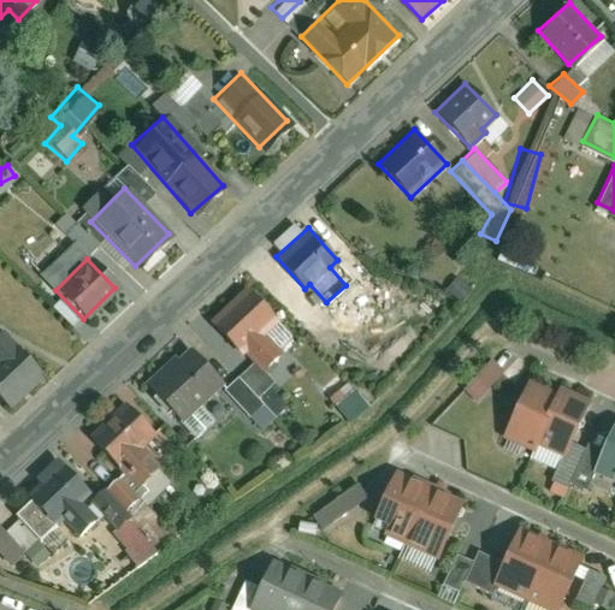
[(244,285),(211,319),(252,362),(260,371),(262,368),(281,351),(264,333),(278,319),(244,285)]
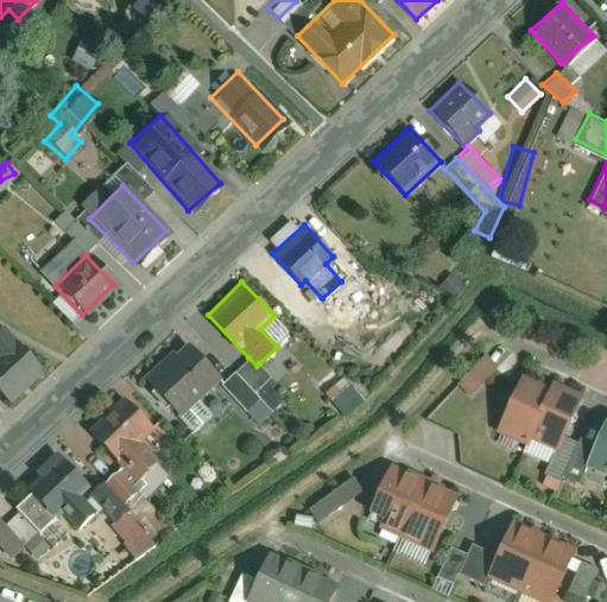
[(0,398),(4,403),(38,369),(0,330),(0,398)]
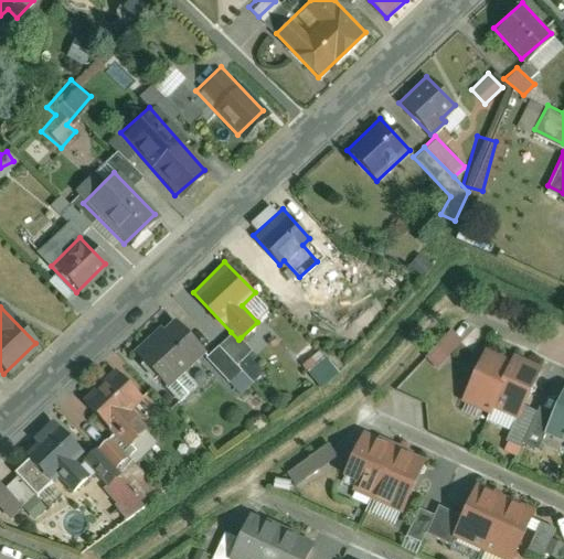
[(204,352),(173,315),(136,348),(167,384),(204,352)]
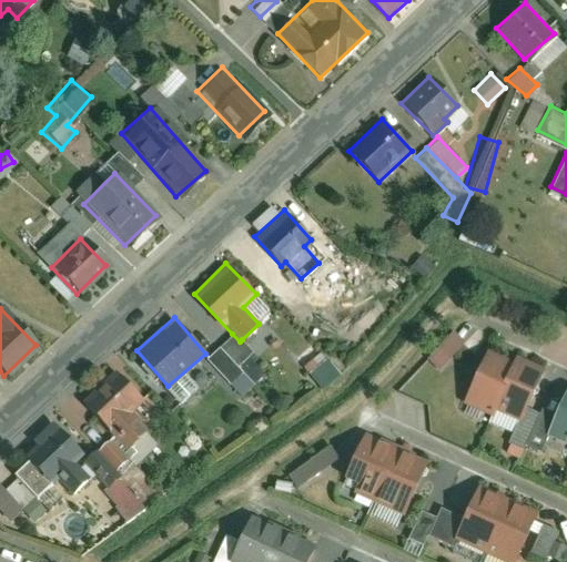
[(433,365),(459,340),(448,329),(423,353),(433,365)]
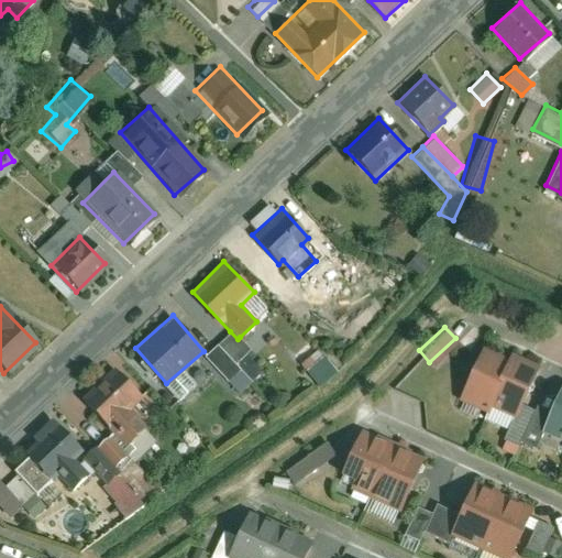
[(238,339),(230,331),(217,343),(233,362),(250,349),(240,337),(238,339)]
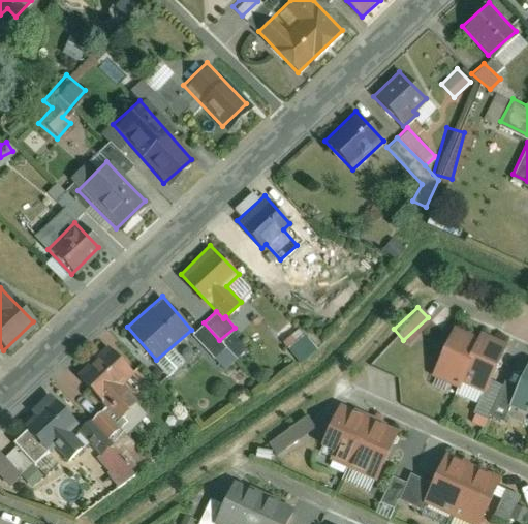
[(204,322),(190,334),(212,358),(224,345),(219,340),(204,322)]
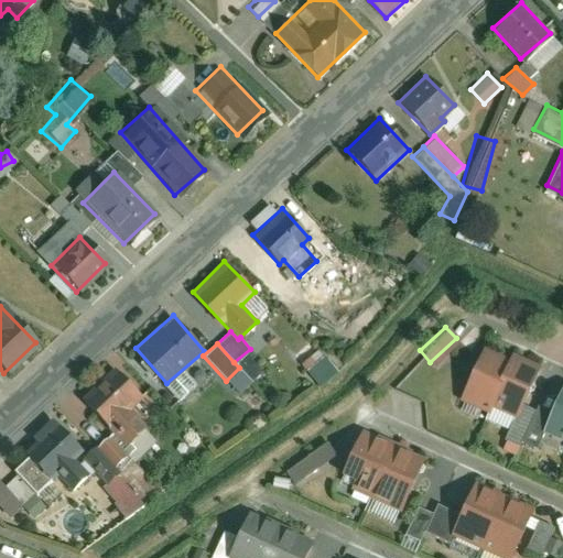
[(531,381),(538,365),(511,353),(509,358),(483,346),(476,361),(461,394),(487,406),(489,401),(517,413),(531,381)]
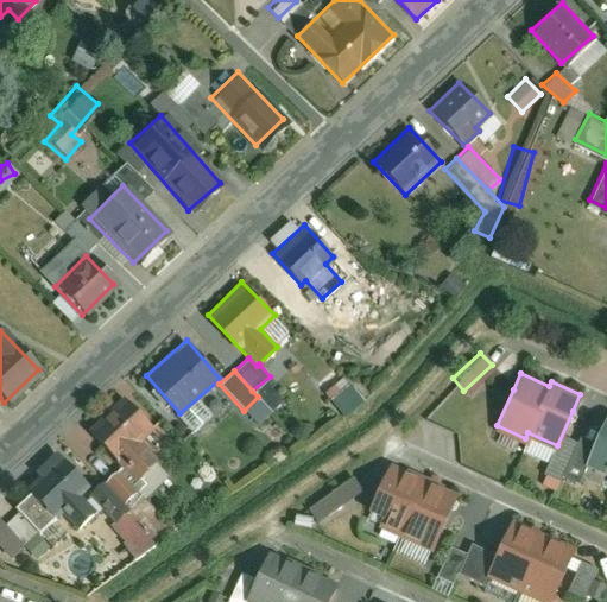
[(339,374),(320,391),(339,413),(358,395),(339,374)]
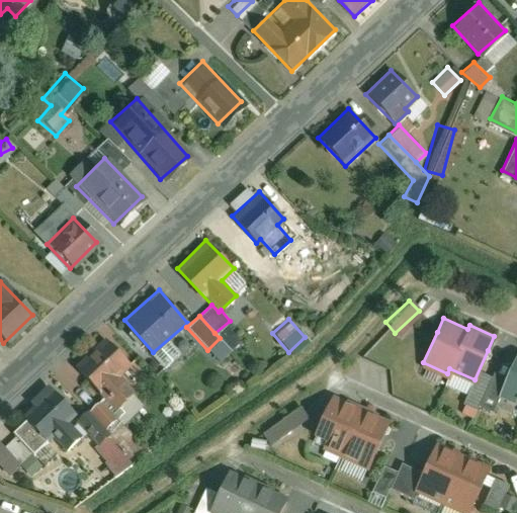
[(132,366),(106,338),(75,365),(104,398),(115,409),(117,407),(136,391),(121,375),(132,366)]
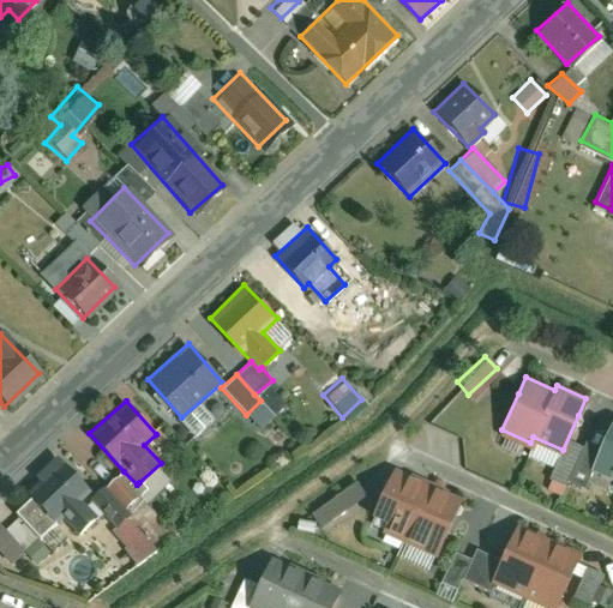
[(612,420),(592,465),(612,474),(612,420)]
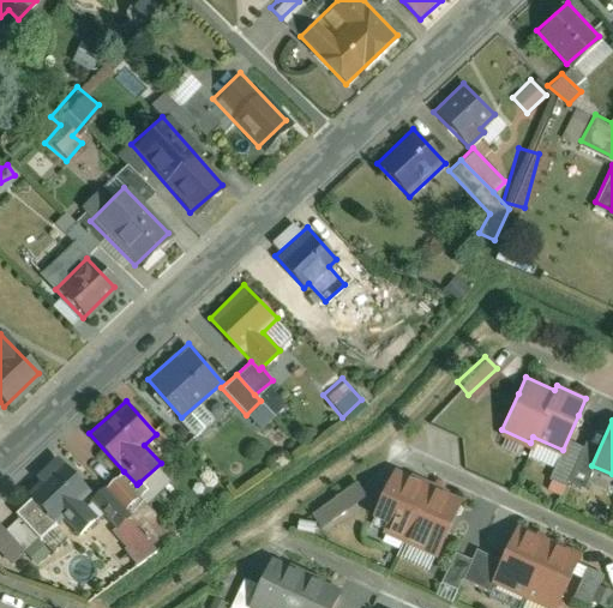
[(60,462),(26,493),(31,498),(53,522),(61,513),(77,529),(92,515),(78,499),(86,491),(60,462)]
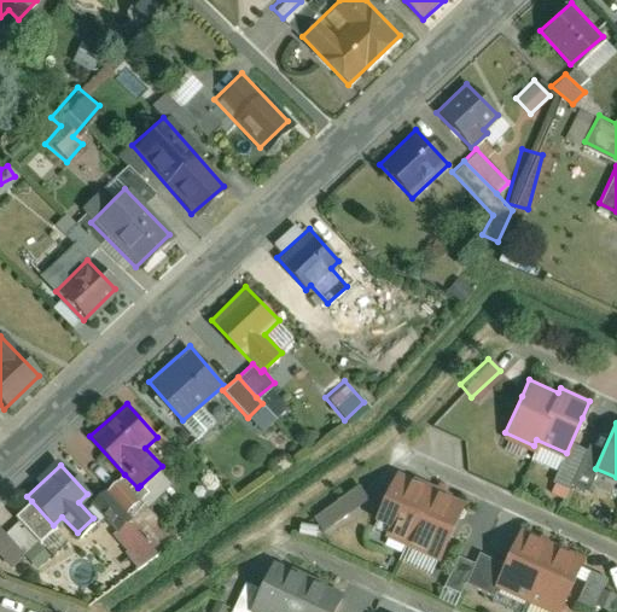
[(438,553),(464,501),(443,491),(421,481),(397,470),(373,523),(438,553)]
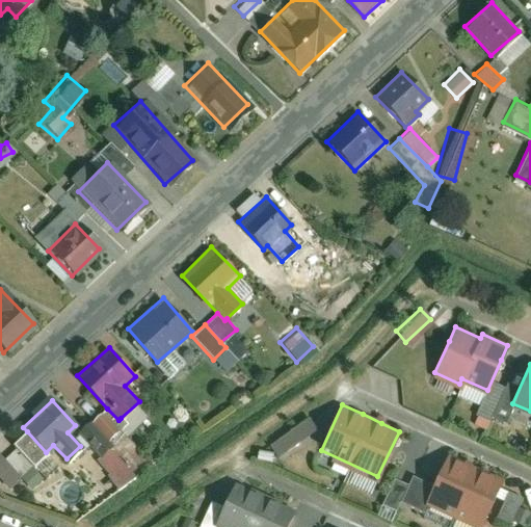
[(118,420),(107,409),(90,423),(107,442),(127,424),(121,418),(118,420)]
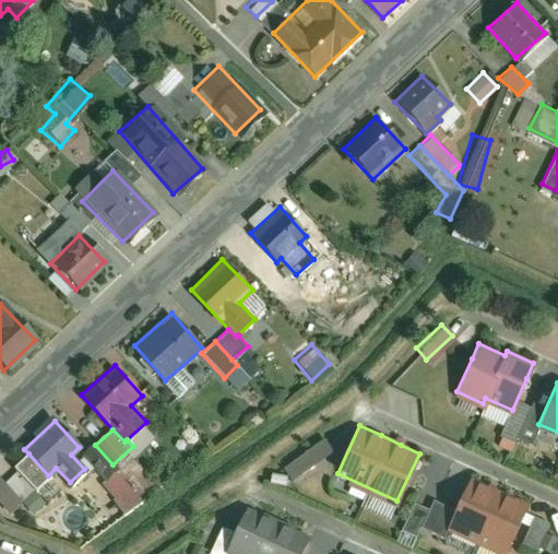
[(276,463),(285,478),(322,455),(313,439),(276,463)]
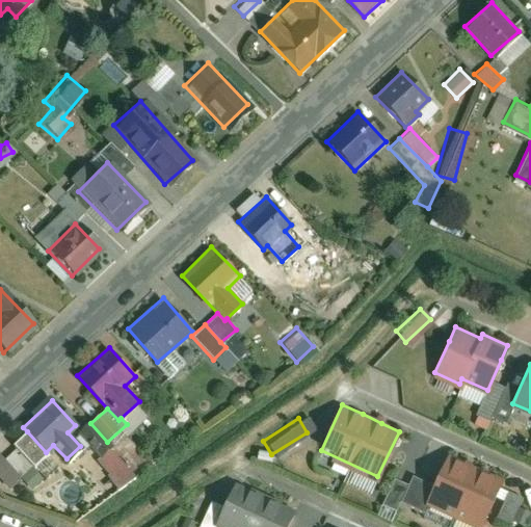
[(107,442),(90,423),(79,435),(100,457),(111,446),(107,442)]
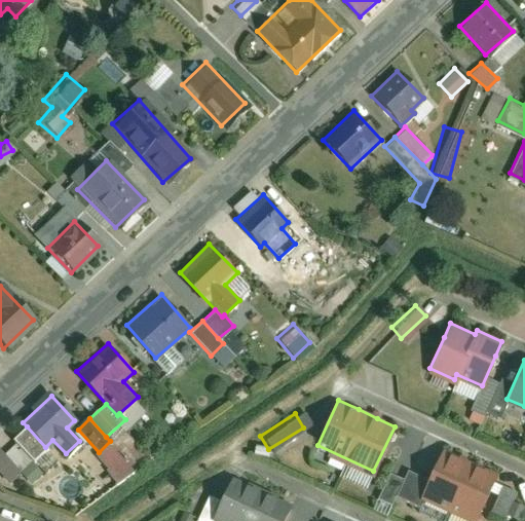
[(45,447),(27,426),(11,440),(32,462),(46,448),(45,447)]
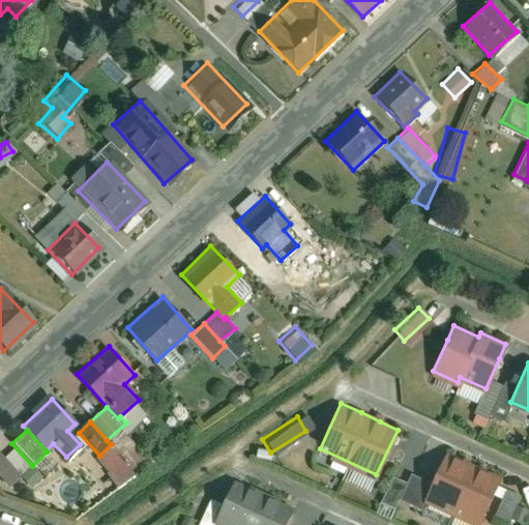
[(447,456),(428,499),(477,523),(497,479),(481,472),(464,464),(447,456)]
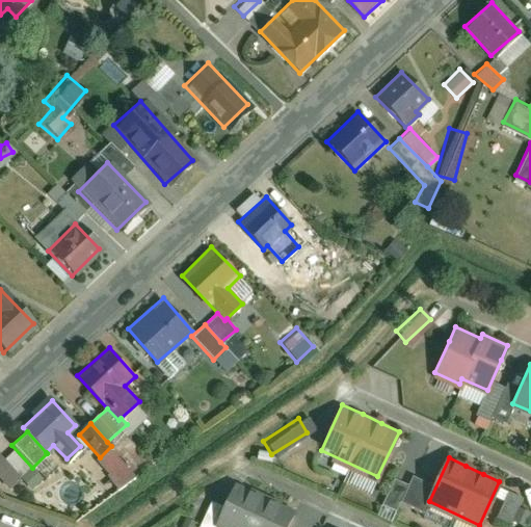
[(416,501),(415,476),(400,476),(400,502),(416,501)]
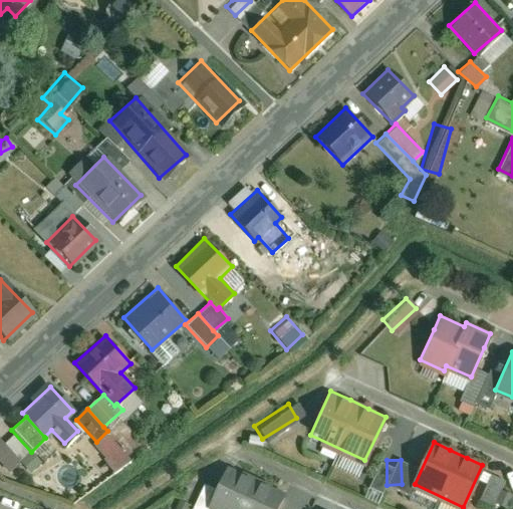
[(228,464),(209,506),(215,508),(273,508),(283,488),(267,481),(246,471),(228,464)]
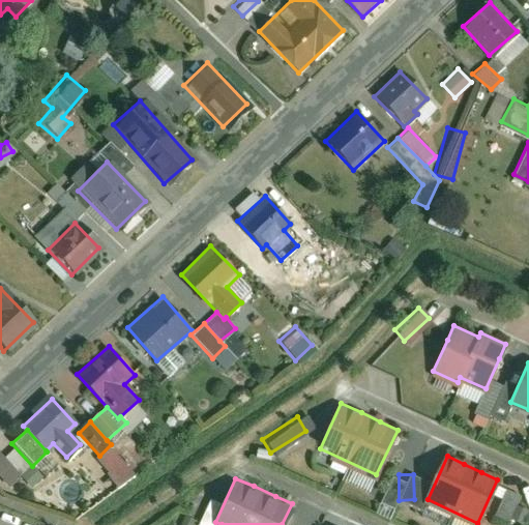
[(500,485),(488,513),(503,520),(517,492),(500,485)]
